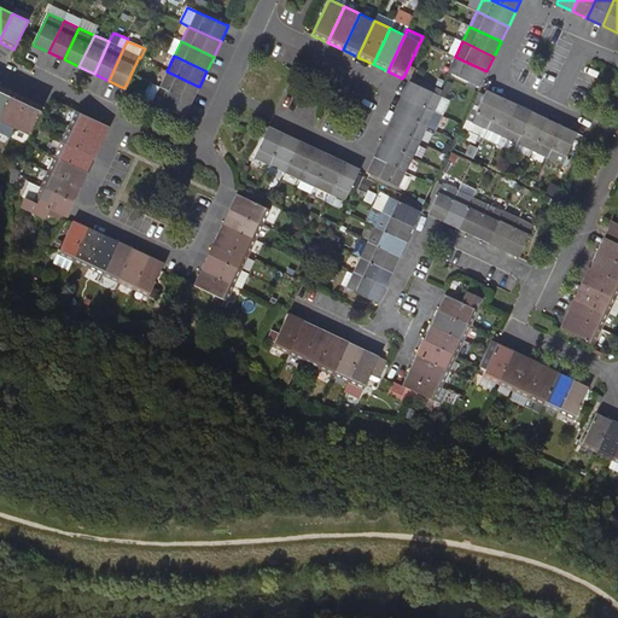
[(474,89),(474,88),(477,86),(479,87),(487,71),(455,57),(448,71),(467,81),(466,86),(474,89)]
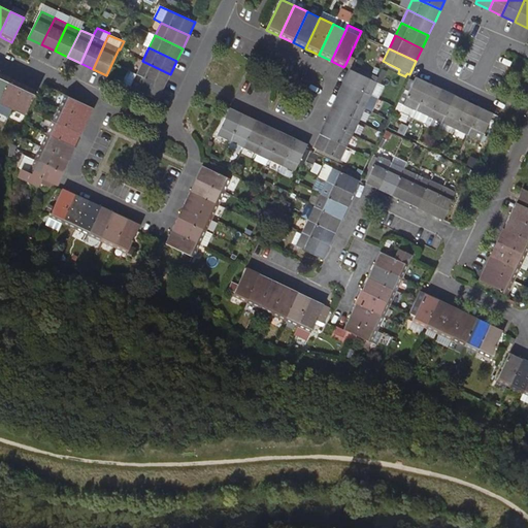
[(137,73),(164,87),(170,74),(142,61),(137,73)]
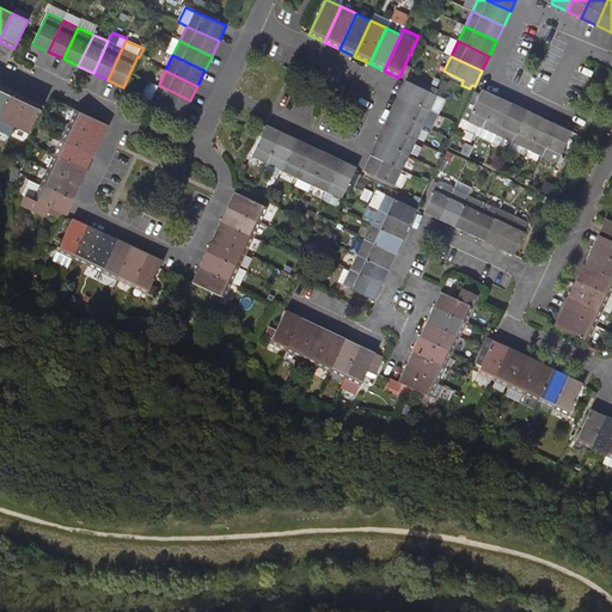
[(410,77),(410,79),(409,81),(435,95),(438,90),(410,77)]
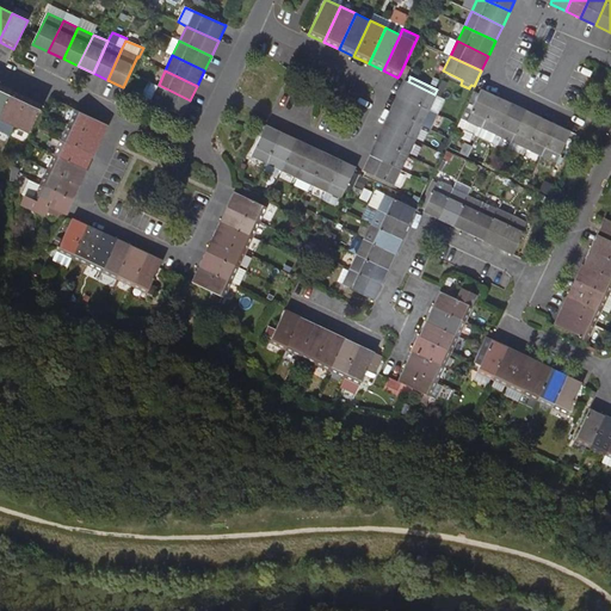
[(405,80),(397,96),(430,111),(437,115),(444,99),(438,96),(434,94),(408,81),(405,80)]
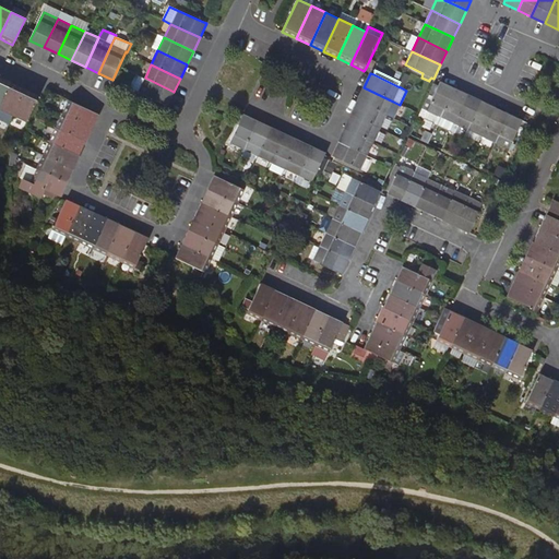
[(404,73),(400,82),(397,86),(401,87),(402,84),(404,85),(408,75),(404,73)]
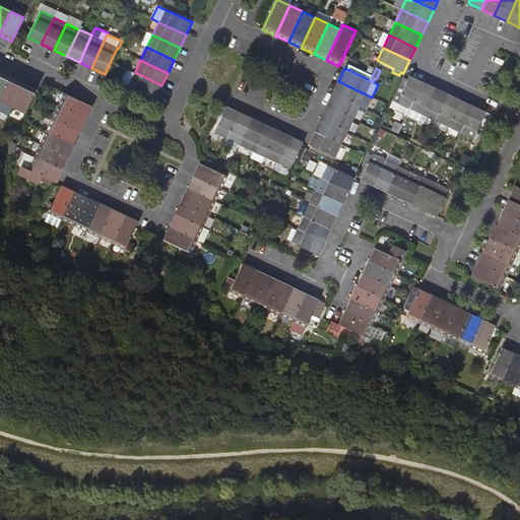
[(0,100),(11,76),(0,71),(0,100)]
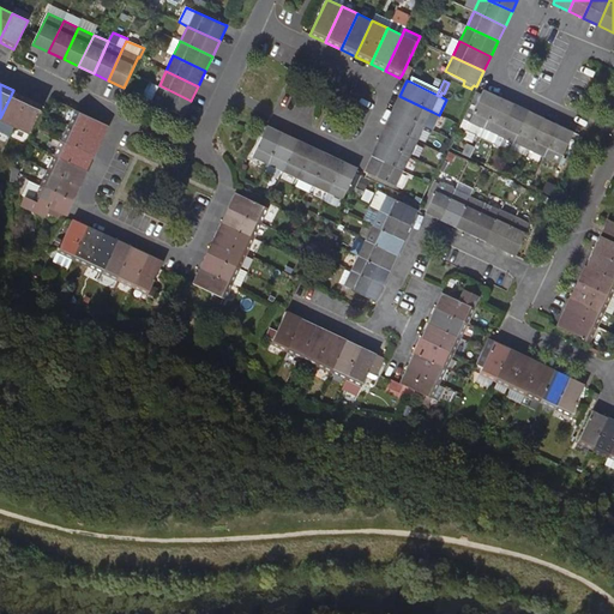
[(184,116),(191,101),(160,85),(158,86),(152,84),(145,98),(184,116)]
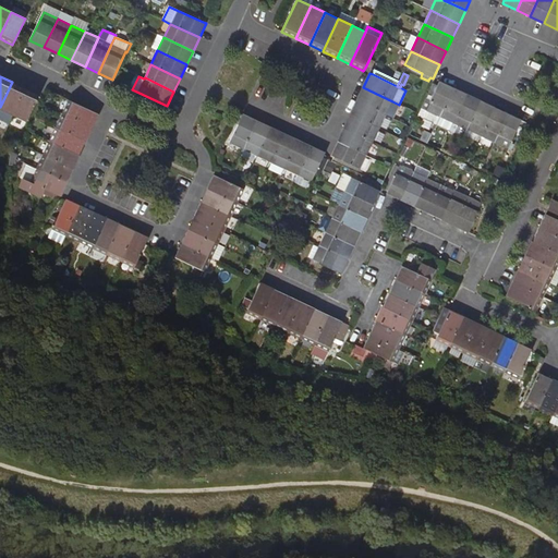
[(0,108),(13,114),(25,88),(12,82),(0,107),(0,108)]
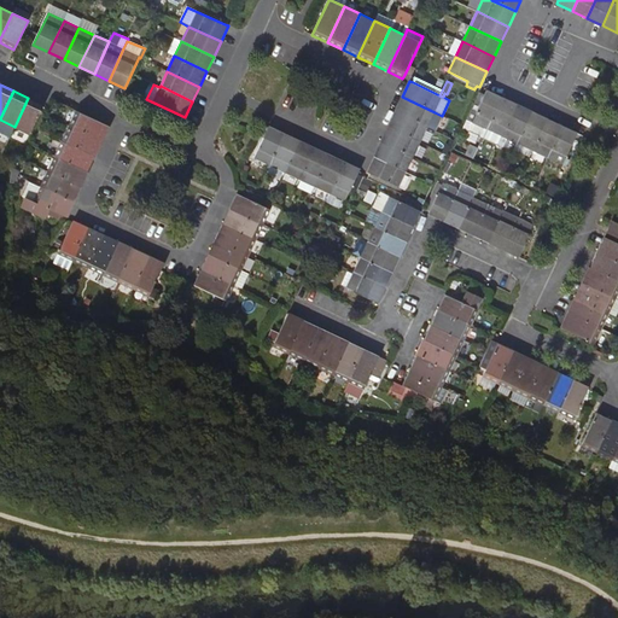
[(485,93),(484,95),(471,123),(487,130),(502,98),(487,91),(485,93)]
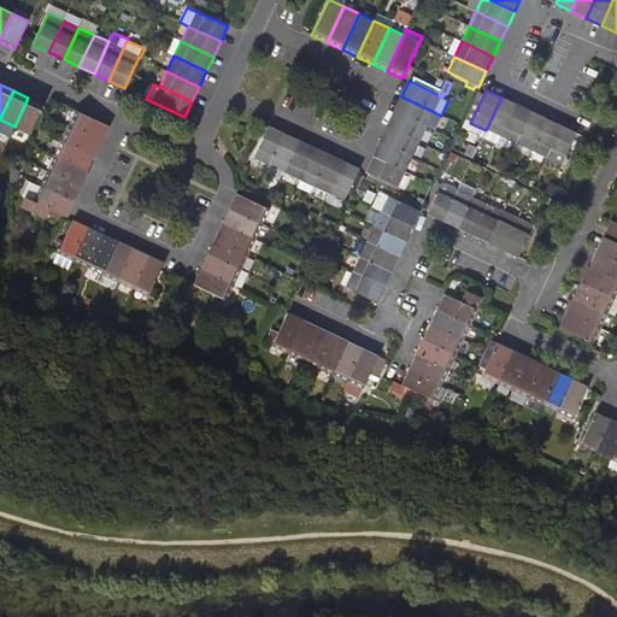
[(470,123),(483,95),(479,93),(465,121),(470,123)]
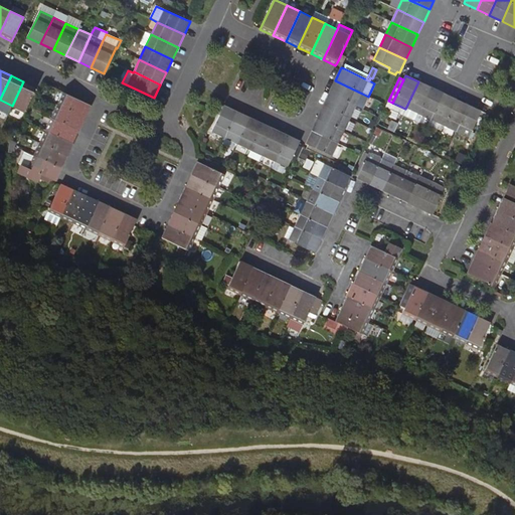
[(329,93),(356,106),(362,109),(368,97),(362,94),(335,80),(329,93)]
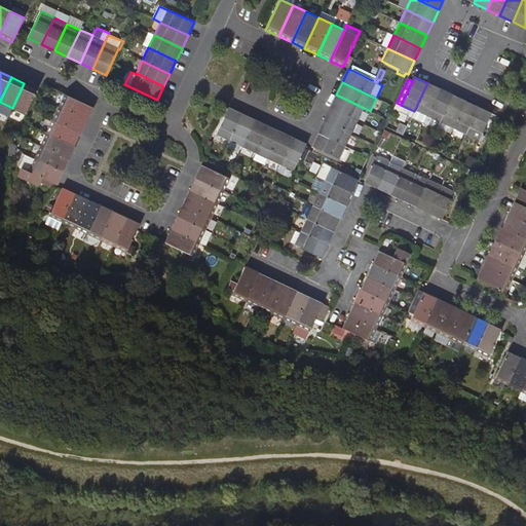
[(37,89),(24,83),(12,108),(25,114),(36,92),(37,89)]
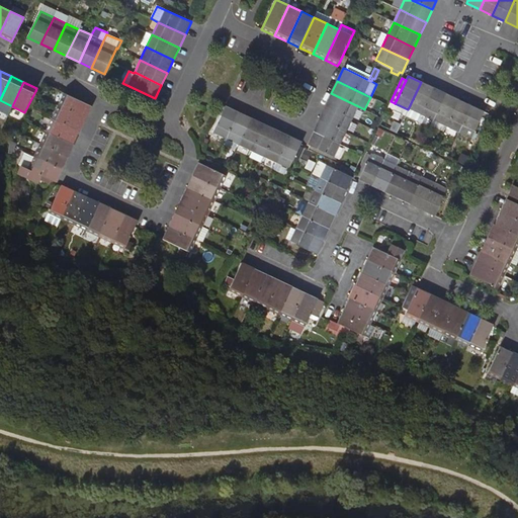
[(421,115),(434,88),(421,82),(408,109),(421,115)]
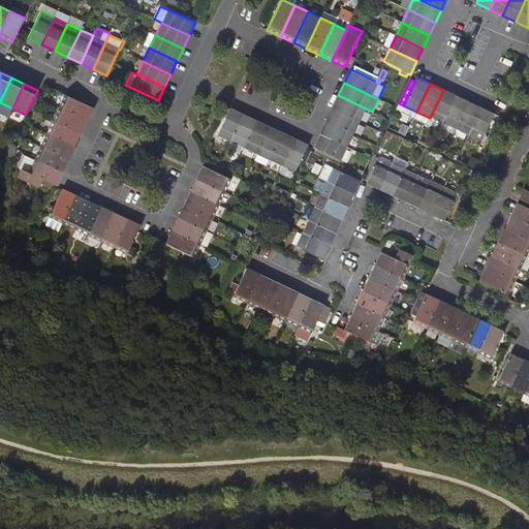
[(443,90),(430,118),(428,122),(431,123),(430,125),(439,130),(442,123),(456,96),(443,90)]
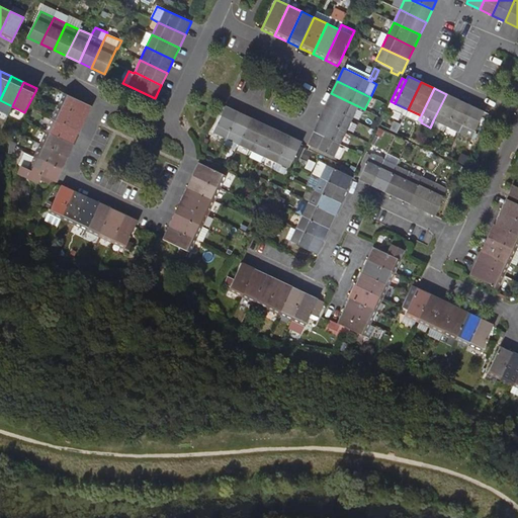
[(85,118),(91,105),(89,105),(64,92),(58,105),(85,118)]
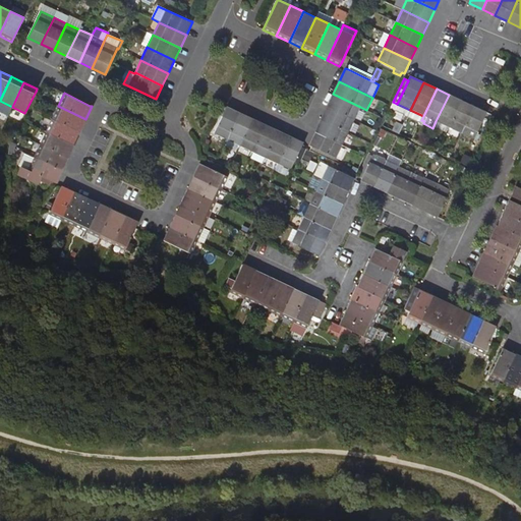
[(360,107),(333,94),(327,107),(354,120),(360,107)]
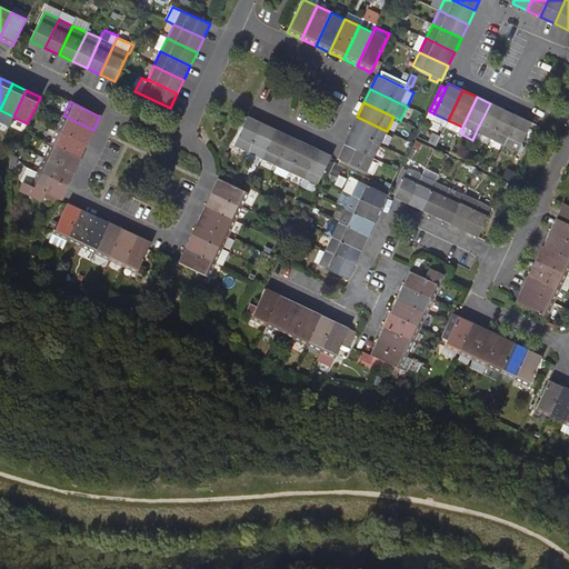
[(490,139),(503,109),(490,103),(476,132),(490,139)]
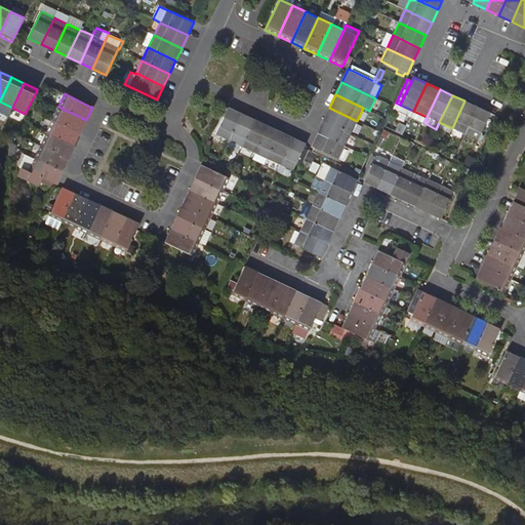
[(465,134),(478,107),(465,101),(452,128),(465,134)]
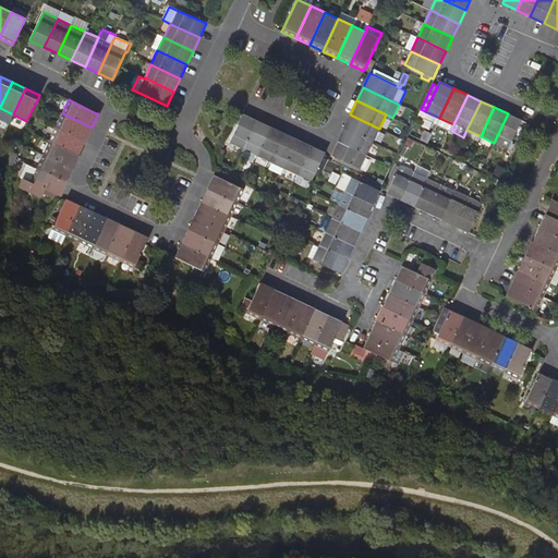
[(425,111),(421,109),(419,114),(437,123),(439,118),(425,111)]
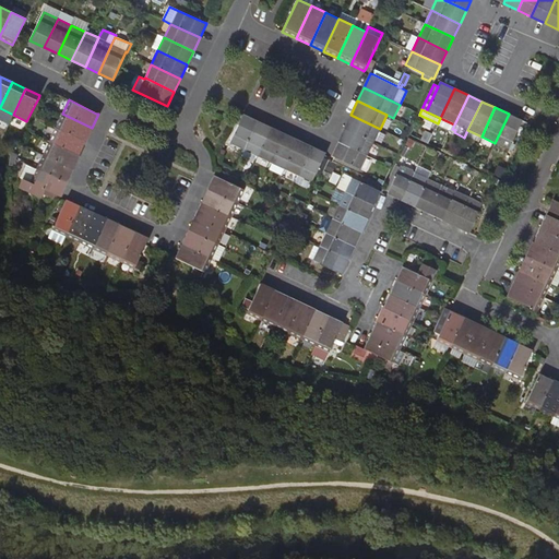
[(85,142),(92,128),(62,114),(56,128),(85,142)]
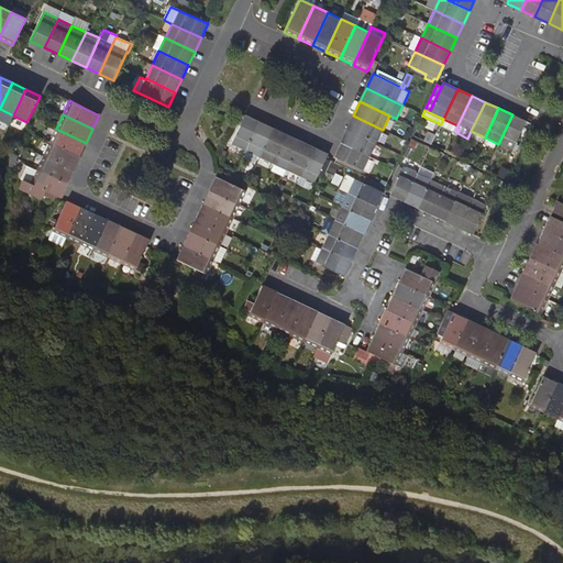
[(526,121),(512,114),(498,144),(512,151),(526,124),(526,121)]
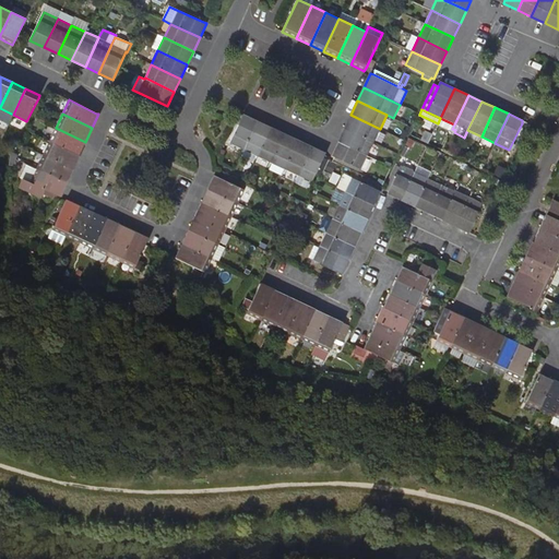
[(257,121),(242,115),(229,144),(244,151),(257,121)]
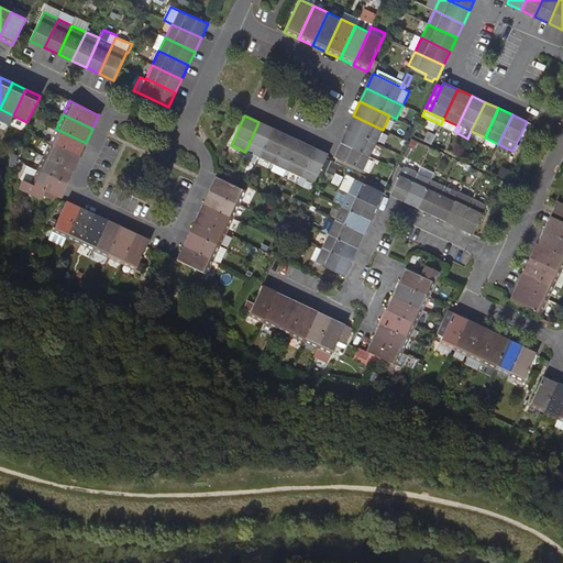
[(383,130),(353,116),(348,130),(376,143),(383,130)]
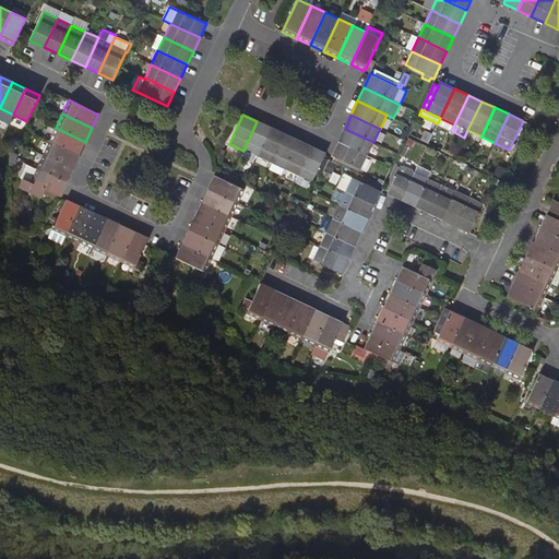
[(440,118),(438,123),(451,130),(452,129),(454,125),(440,118)]
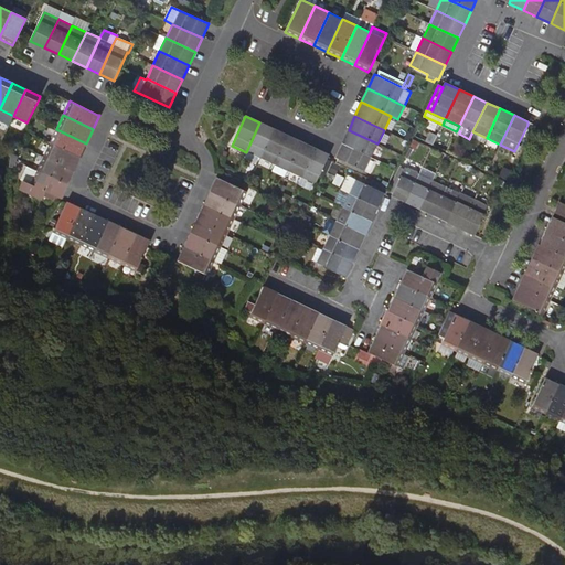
[(274,129),(259,123),(246,152),(259,159),(274,129)]
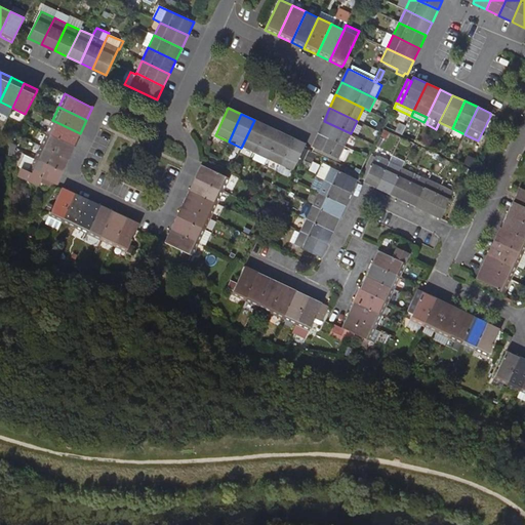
[(46,132),(75,146),(80,133),(52,120),(46,132)]
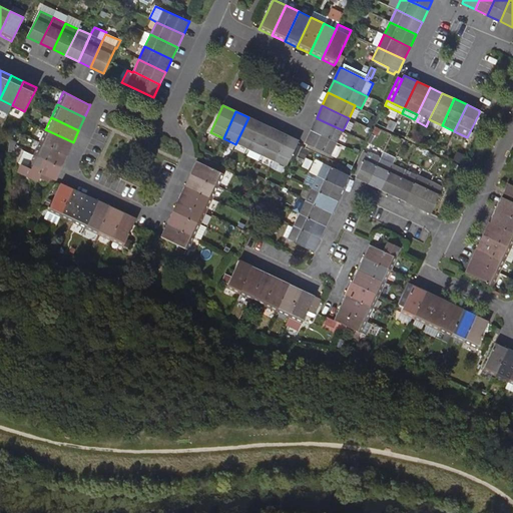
[(261,123),(248,117),(235,144),(248,150),(261,123)]
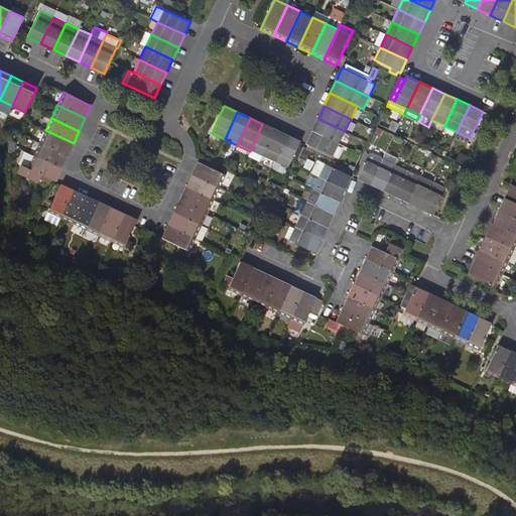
[(345,131),(318,119),(314,126),(312,131),(339,144),(345,131)]
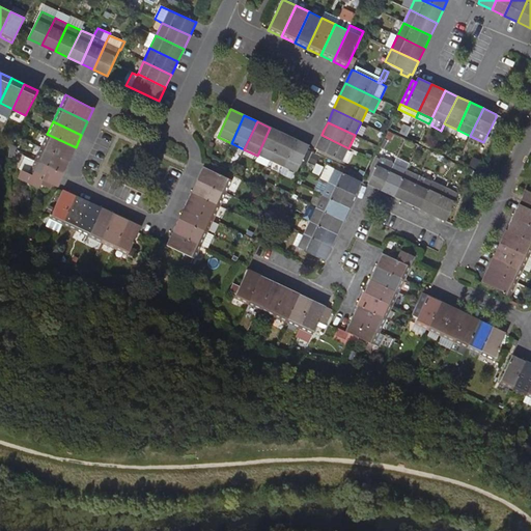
[(404,124),(400,133),(407,136),(410,131),(411,128),(404,124)]
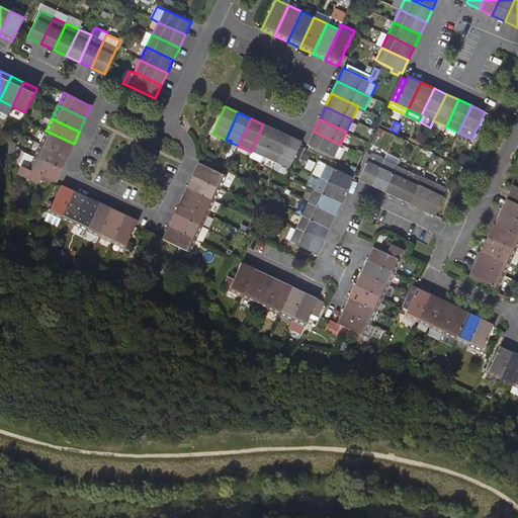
[(276,131),(263,124),(251,152),(263,157),(276,131)]
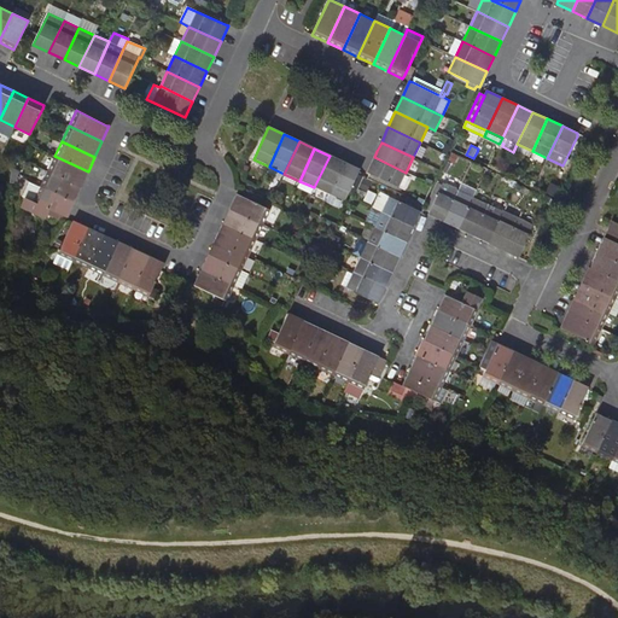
[(47,172),(81,187),(88,172),(54,156),(47,172)]
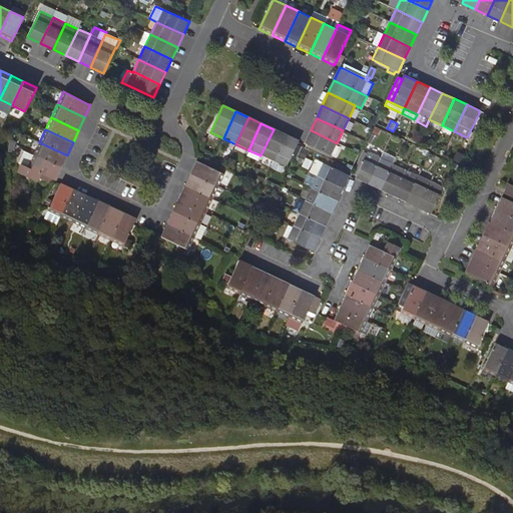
[(274,161),(286,135),(274,129),(261,155),(274,161)]
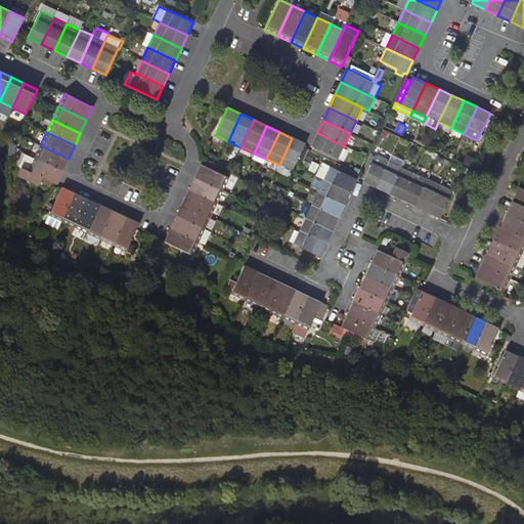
[(310,146),(313,147),(338,160),(344,146),(317,133),(310,146)]
